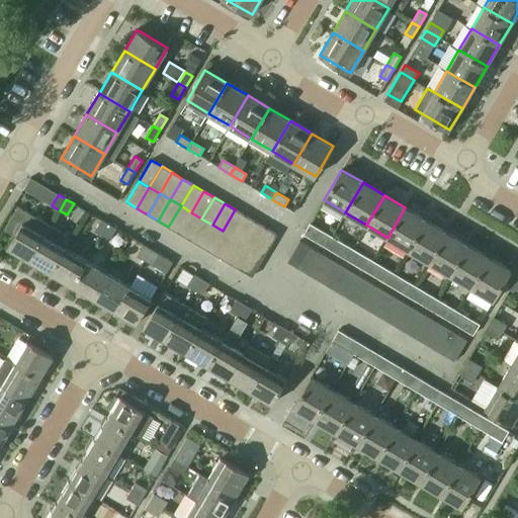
[(168,227),(179,233),(191,212),(181,205),(168,227)]
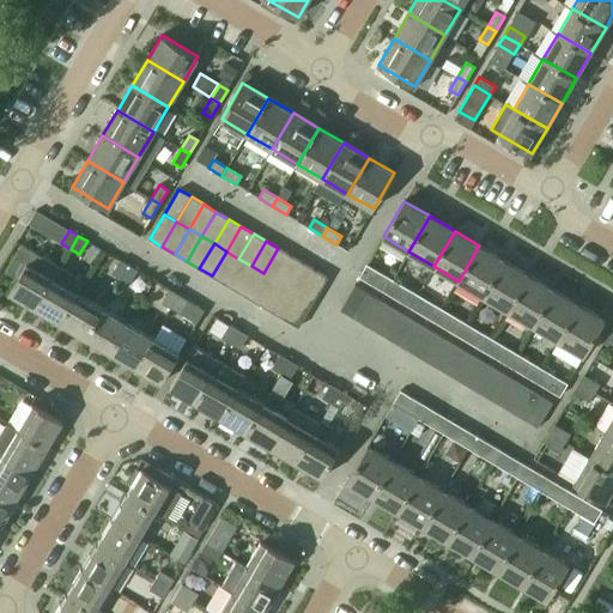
[(10,293),(35,308),(60,267),(22,244),(6,272),(18,279),(10,293)]
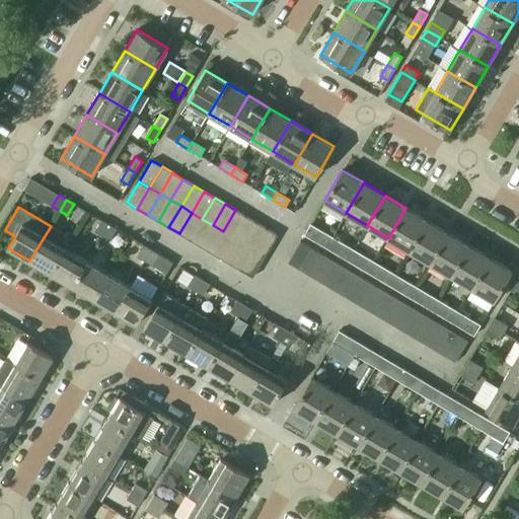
[(388,238),(410,250),(427,220),(405,208),(388,238)]
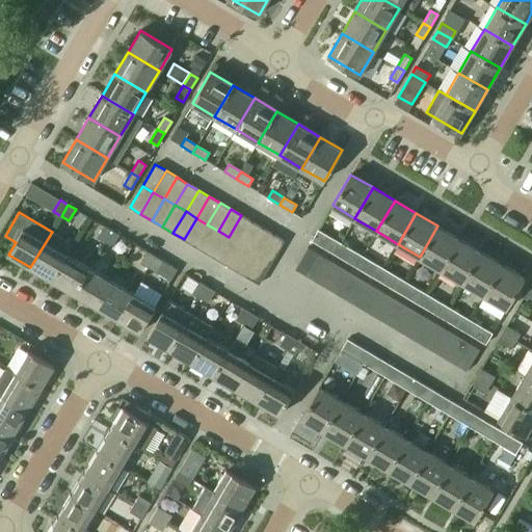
[(229,237),(239,243),(253,222),(241,215),(229,237)]
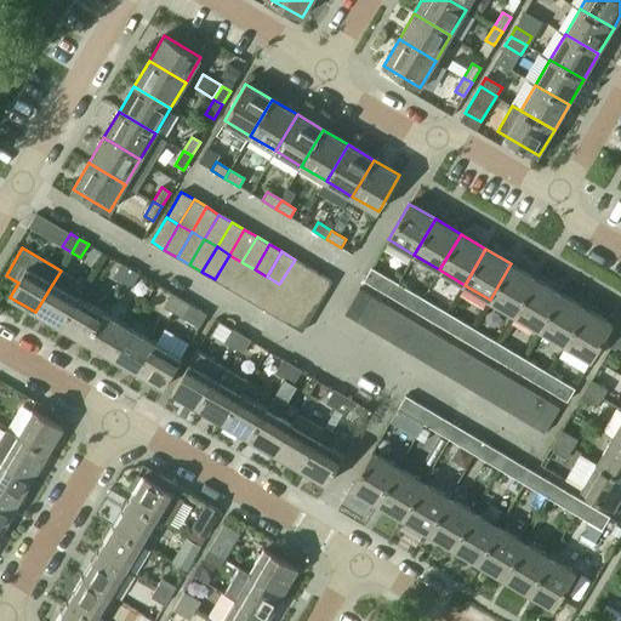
[(215,279),(227,286),(241,262),(229,255),(215,279)]
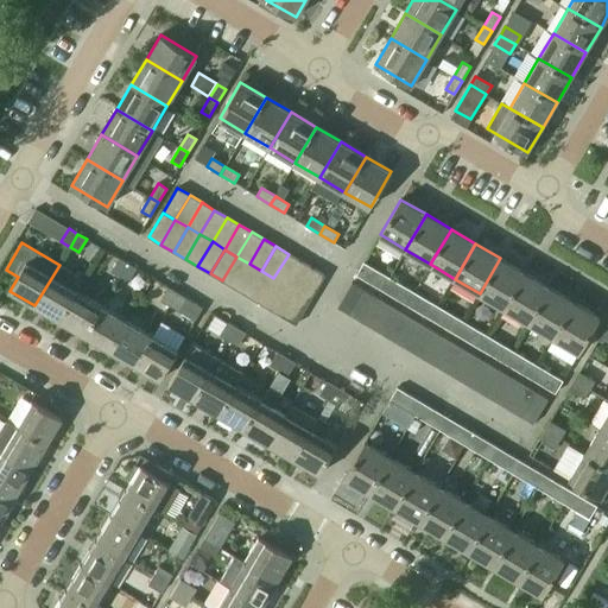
[(273,278),(286,285),(301,261),(289,254),(273,278)]
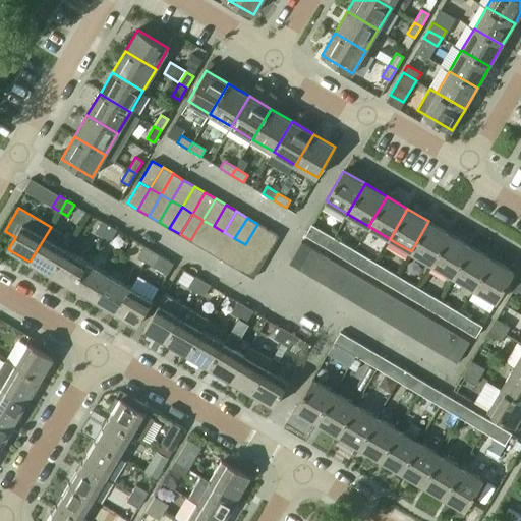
[(190,240),(200,247),(214,226),(203,220),(190,240)]
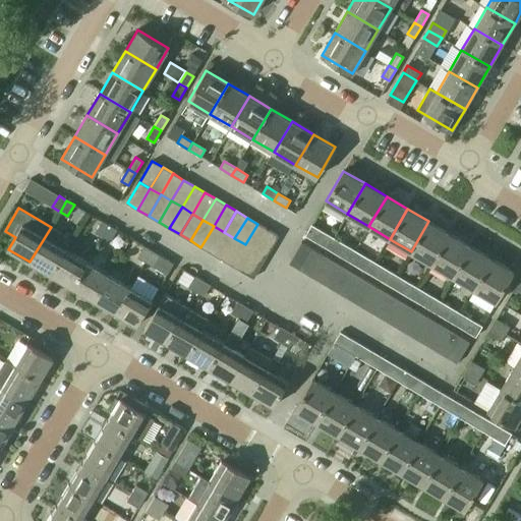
[(95,232),(103,237),(109,226),(102,221),(95,232)]
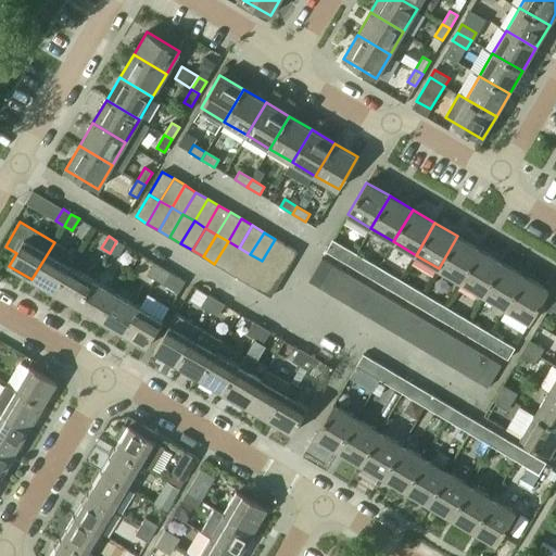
[(439,268),(460,281),(480,250),(457,236),(439,268)]
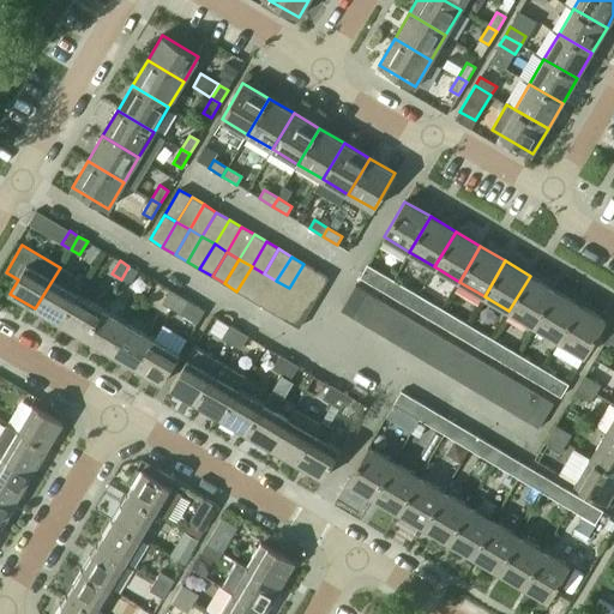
[(289,288),(301,296),(315,271),(304,264),(289,288)]
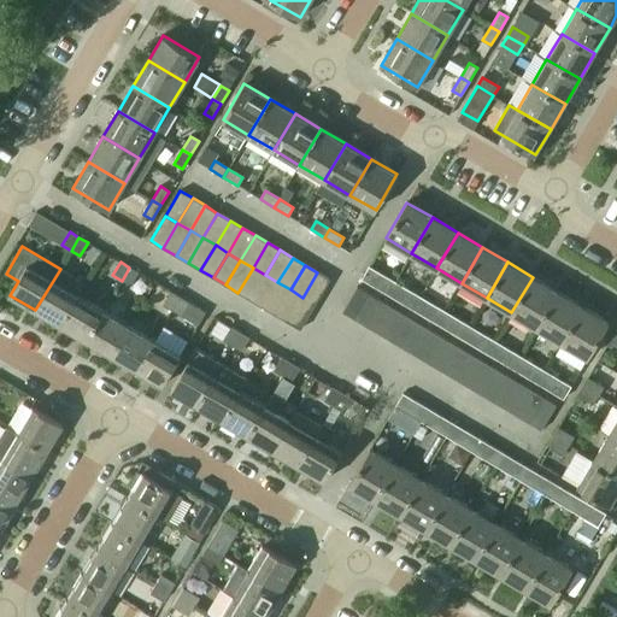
[(362,278),(387,294),(394,281),(369,266),(362,278)]
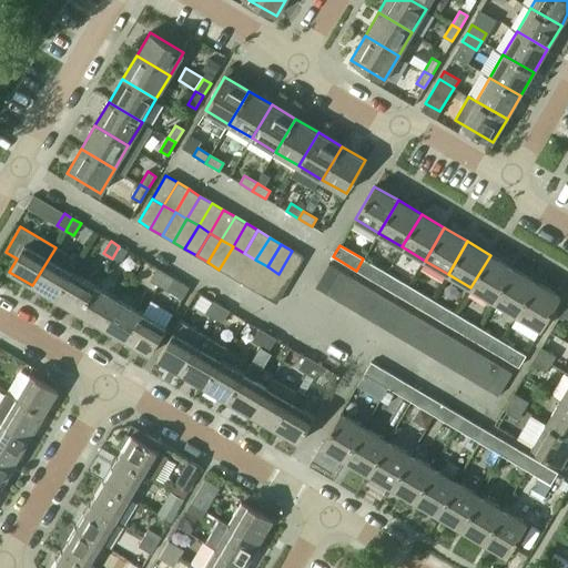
[(112,259),(120,263),(127,251),(119,246),(112,259)]
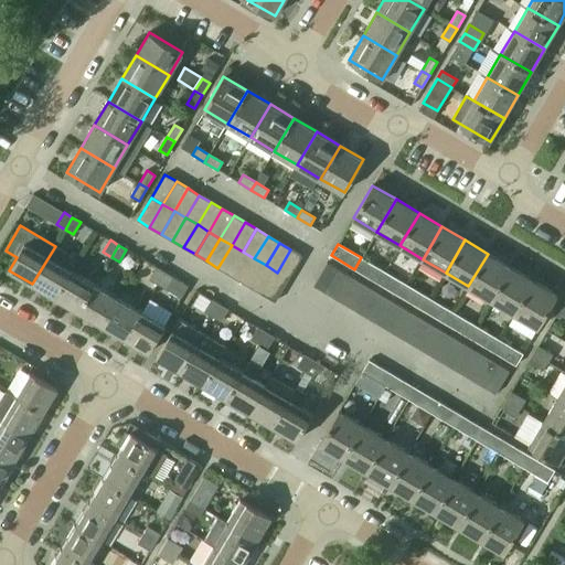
[(217,268),(230,275),(243,252),(232,245),(217,268)]
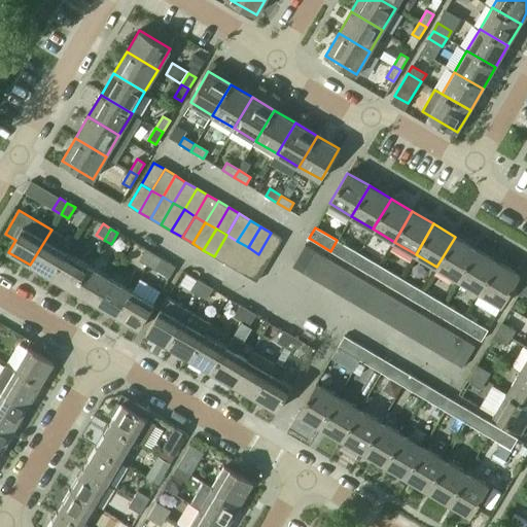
[(51,278),(67,252),(73,242),(51,230),(30,265),(51,278)]
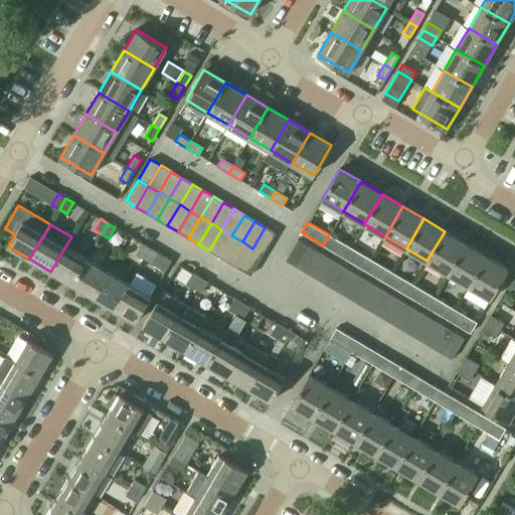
[(252,248),(263,254),(276,233),(265,227),(252,248)]
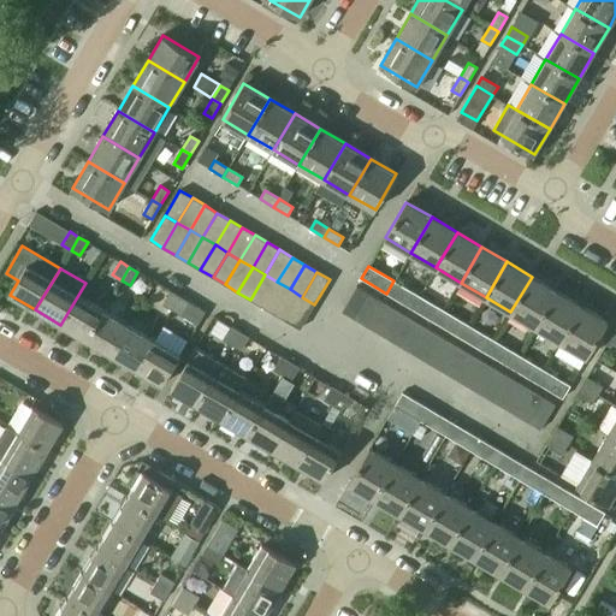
[(250,300),(262,307),(277,282),(265,274),(250,300)]
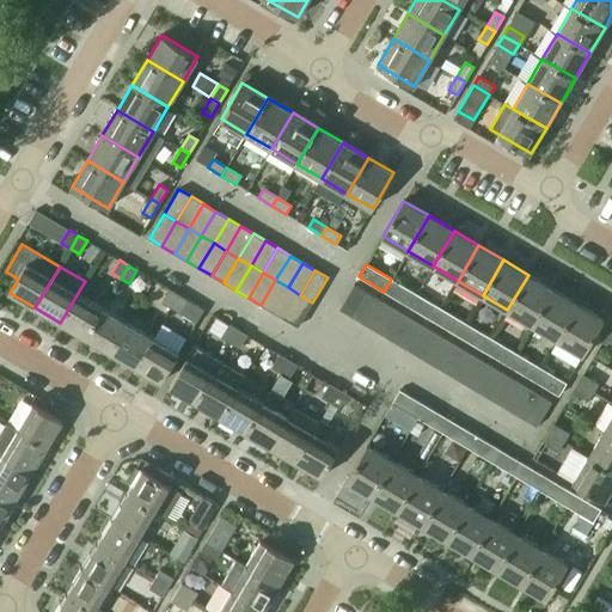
[(507,310),(532,325),(554,289),(528,275),(507,310)]
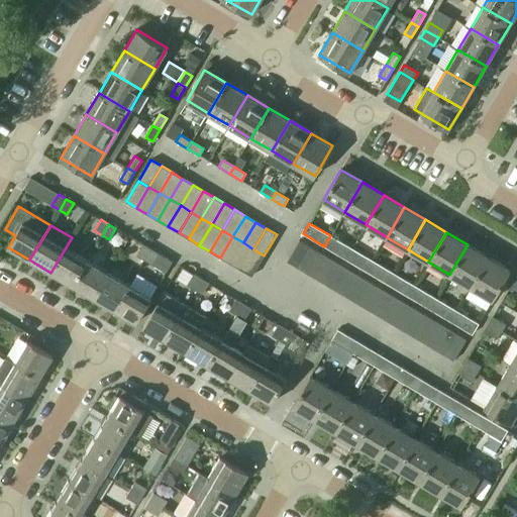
[(324,246),(345,259),(351,248),(330,235),(324,246)]
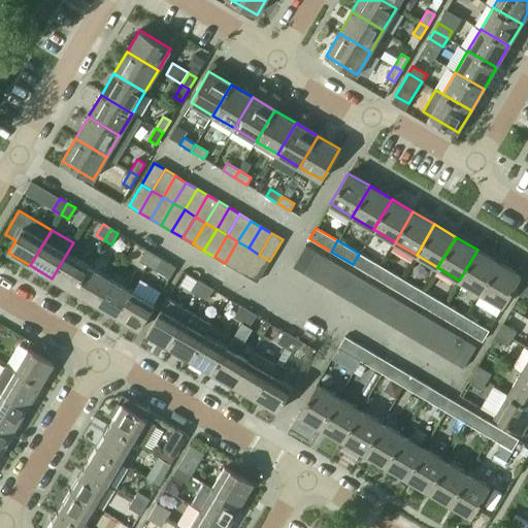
[(225,263),(236,269),(249,248),(237,241),(225,263)]
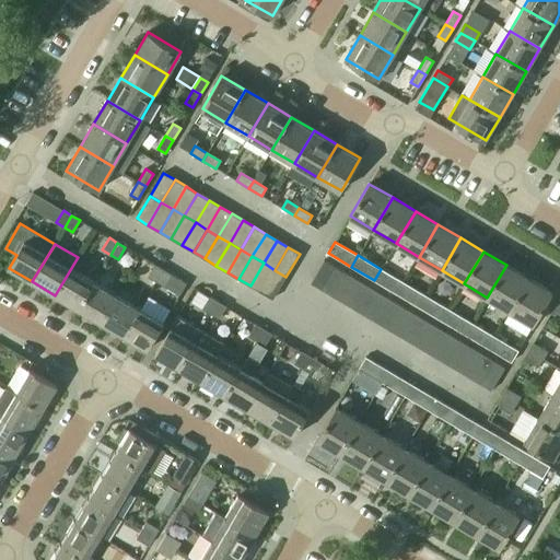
[(311,283),(322,290),(335,268),(324,260),(311,283)]
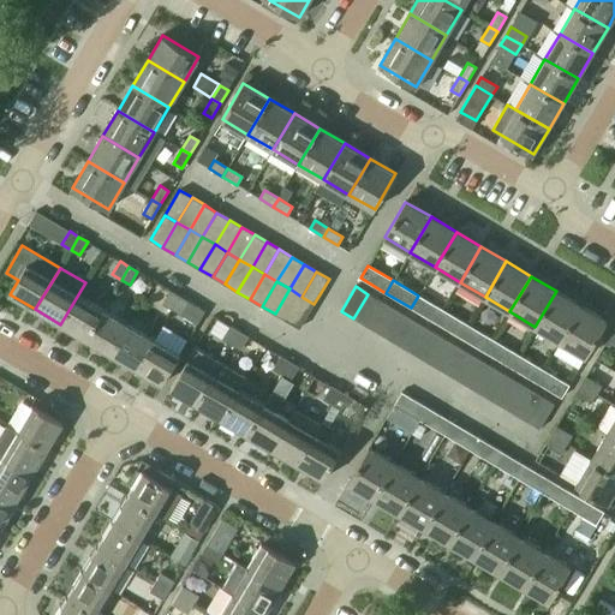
[(275,314),(287,321),(302,297),(290,288),(275,314)]
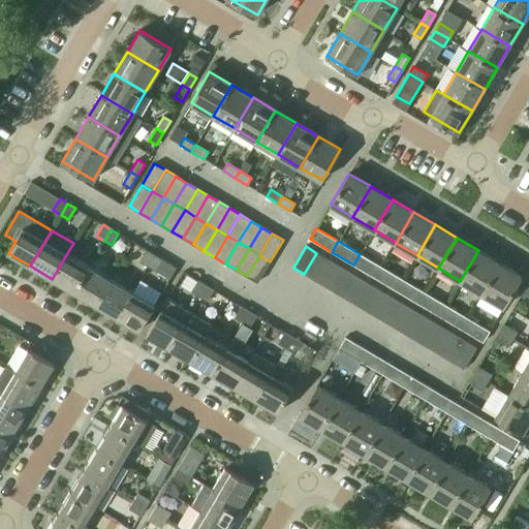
[(139,261),(147,266),(154,254),(147,250),(139,261)]
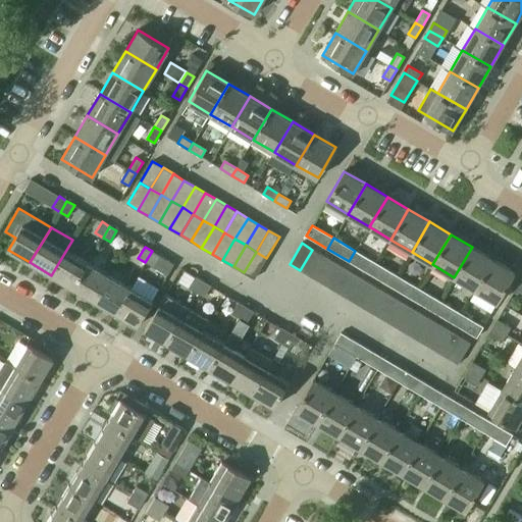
[(454,277),(475,290),(493,259),(472,247),(454,277)]
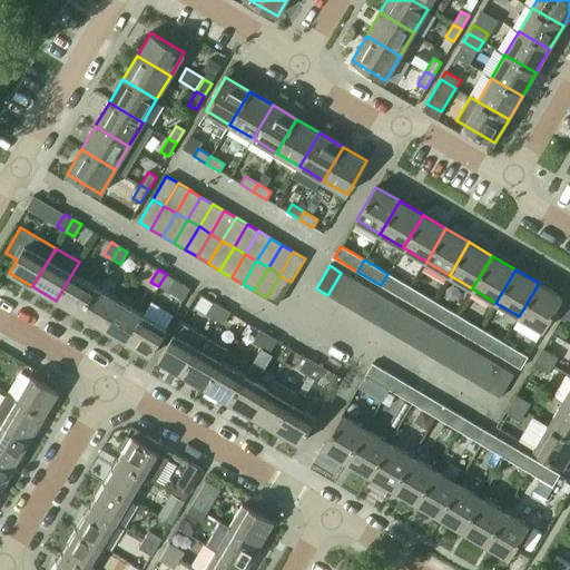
[(56,301),(79,314),(96,286),(72,273),(56,301)]
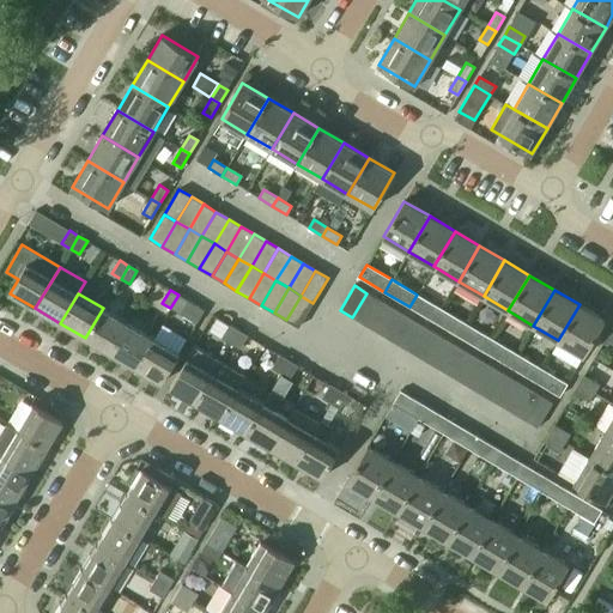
[(352,317),(365,325),(380,301),(366,293),(352,317)]
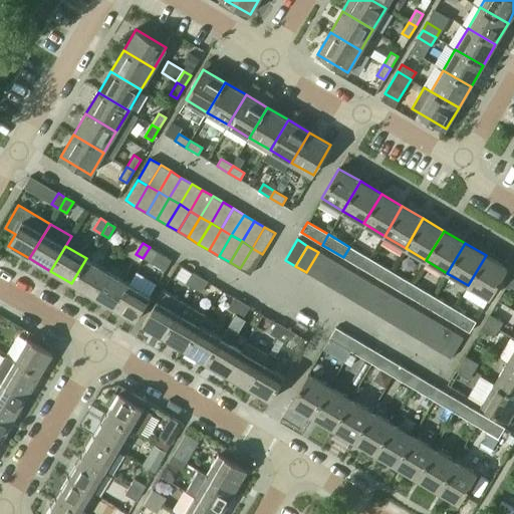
[(143,258),(151,263),(157,252),(150,247),(143,258)]
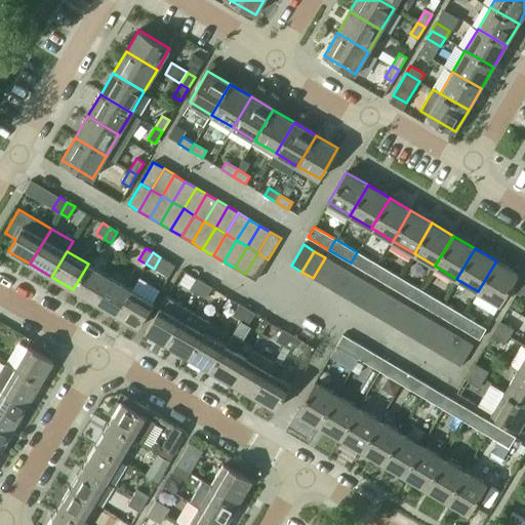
[(351,263),(372,276),(378,265),(357,252),(351,263)]
